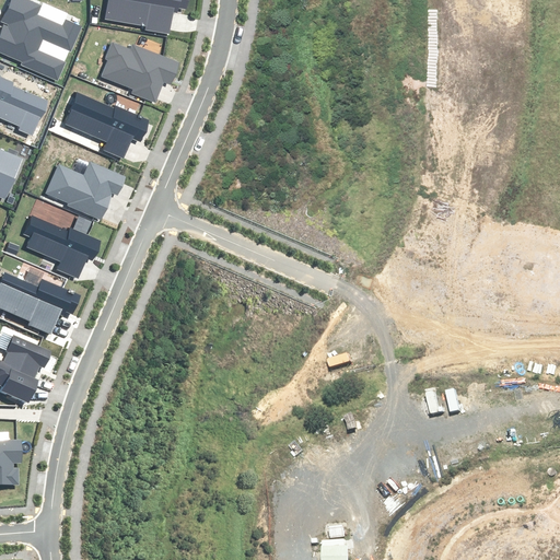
[(41,7),(26,0),(11,0),(1,21),(6,23),(0,36),(0,54),(57,80),(65,62),(38,50),(44,39),(70,50),(81,27),(66,21),(62,26),(37,14),(41,7)]
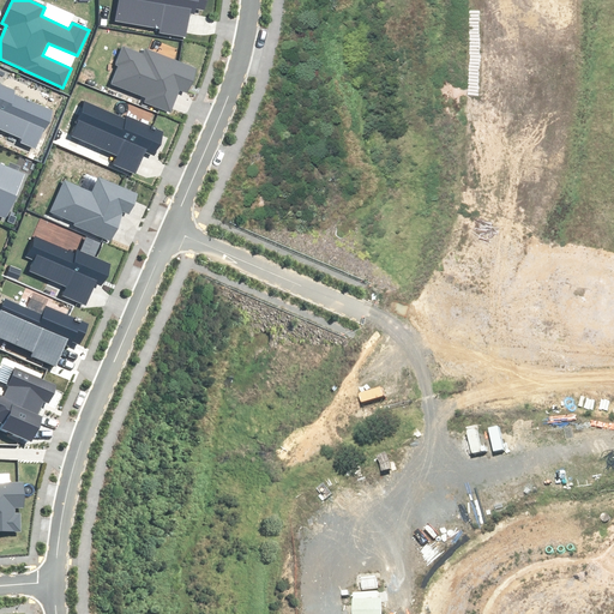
[(119,0),(115,20),(161,29),(161,32),(186,37),(191,7),(205,10),(205,0),(119,0)]
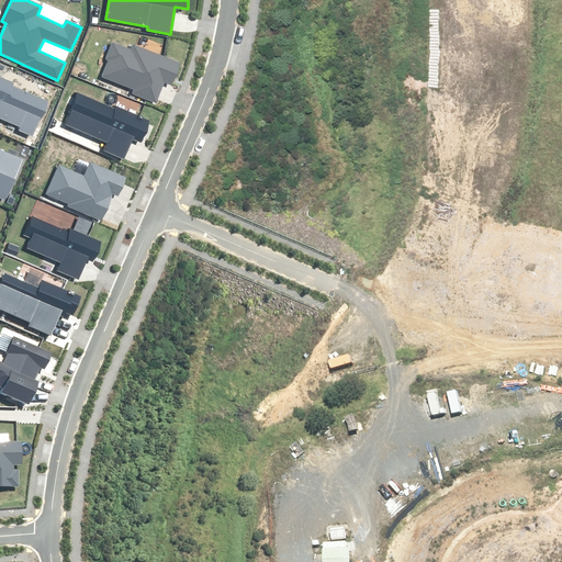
[(179,63),(133,45),(131,51),(112,44),(107,59),(108,59),(101,76),(134,89),(133,93),(156,102),(165,81),(171,85),(179,63)]
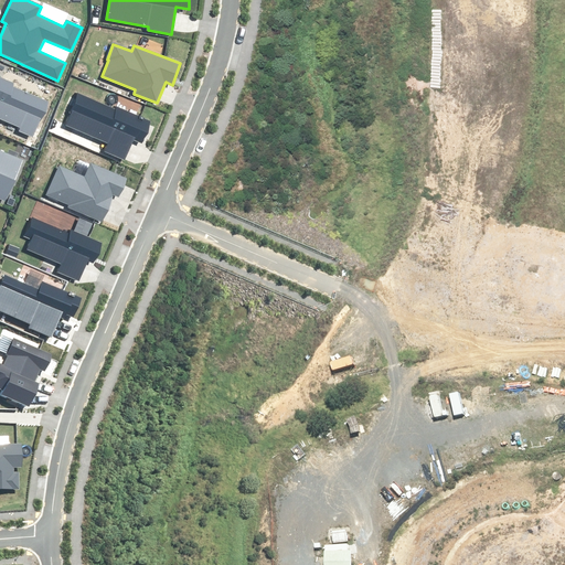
[(13,84),(0,77),(0,117),(21,127),(20,130),(32,136),(46,103),(12,87),(13,84)]
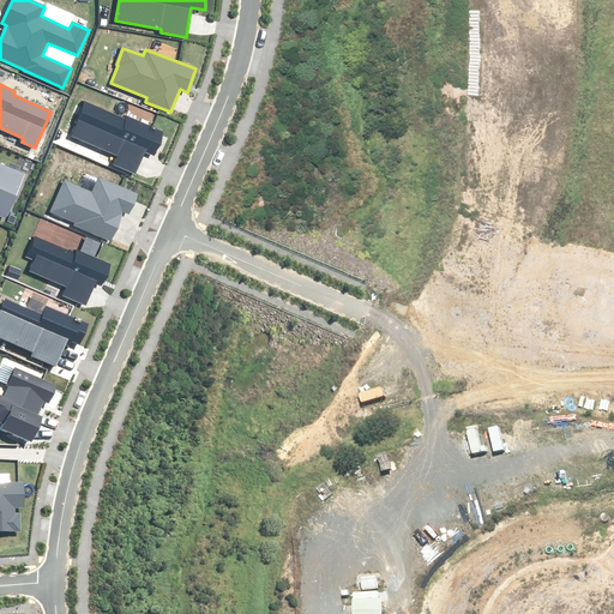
[(126,121),(85,102),(71,136),(118,156),(114,163),(136,173),(145,150),(156,155),(166,133),(128,118),(126,121)]
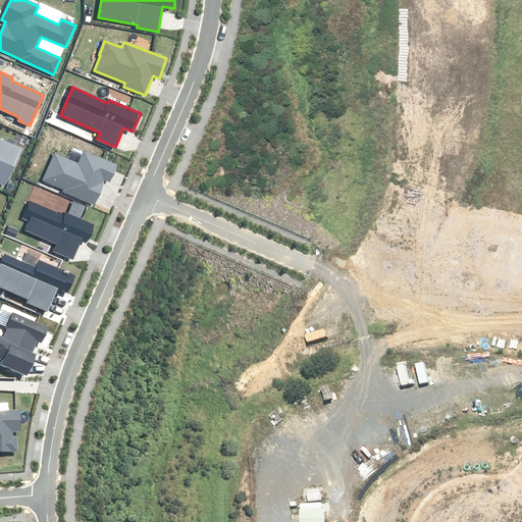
[(0,183),(4,185),(20,150),(0,141),(0,183)]
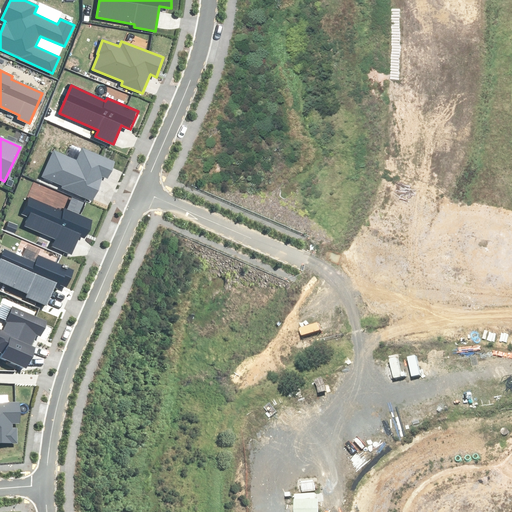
[(53,151),(41,177),(62,186),(61,188),(92,201),(103,176),(107,178),(114,162),(83,148),(77,161),(53,151)]
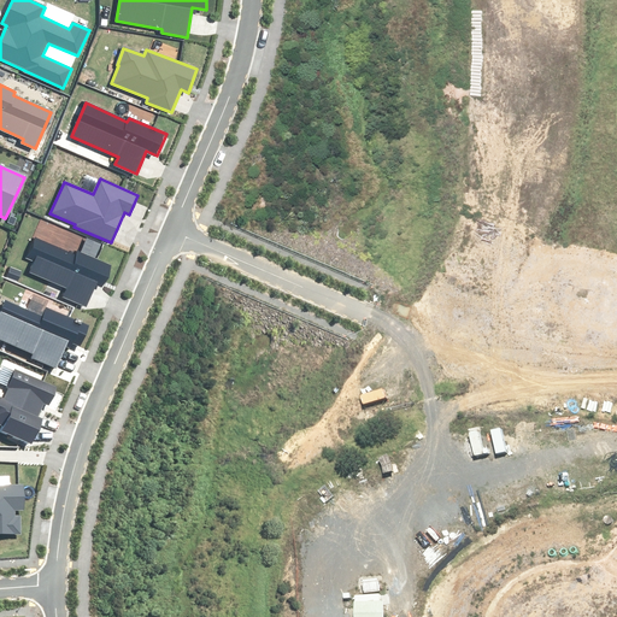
[(75,256),(35,238),(27,257),(35,260),(30,271),(68,288),(64,297),(86,306),(95,285),(101,288),(111,266),(77,252),(75,256)]
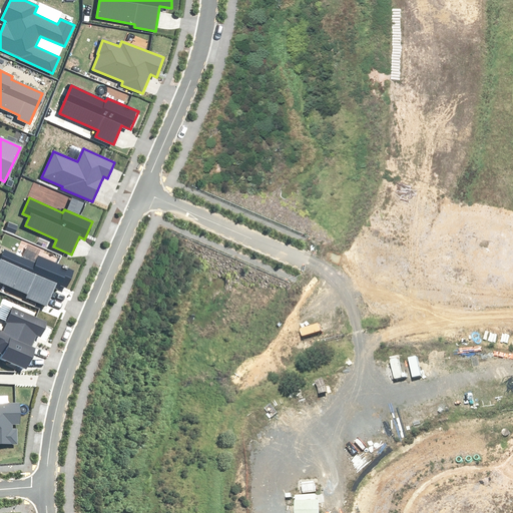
[(35,264),(4,249),(0,259),(0,283),(27,295),(26,297),(46,306),(55,286),(65,290),(73,272),(39,257),(35,264)]
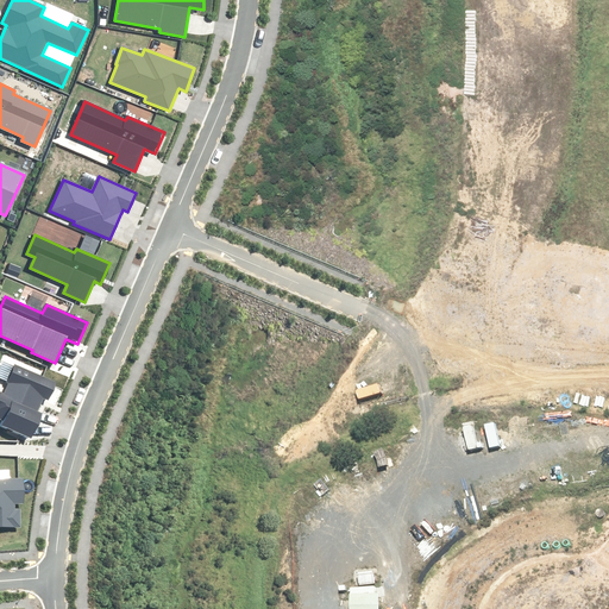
[(1,425),(31,438),(42,414),(36,412),(43,396),(49,400),(56,383),(16,365),(4,394),(0,391),(0,418),(4,420),(1,425)]
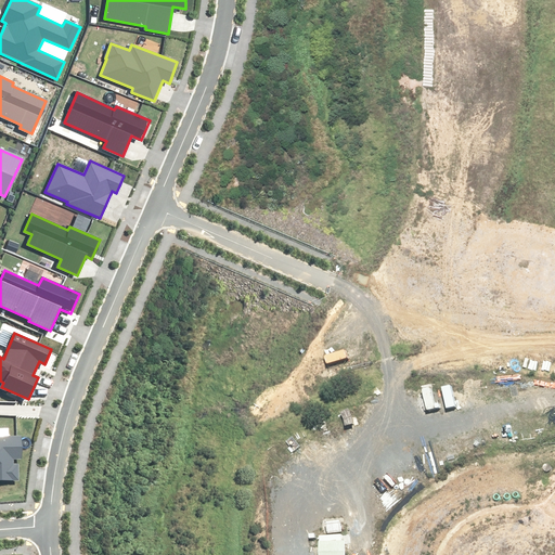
[(22,437),(0,436),(0,480),(18,480),(18,459),(22,459),(22,437)]
